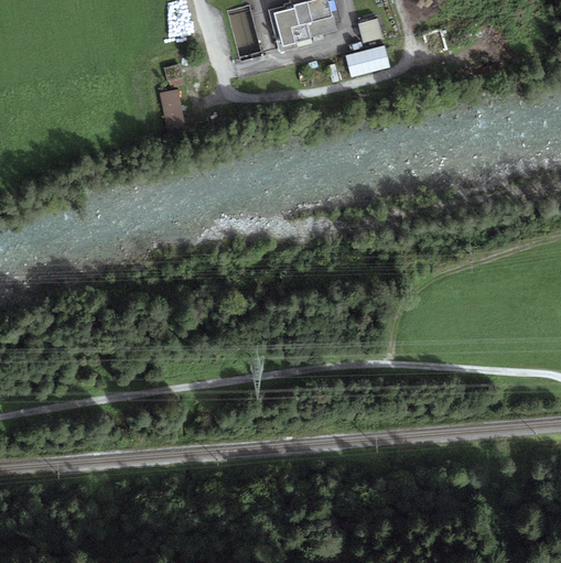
[(327,0),(290,0),(291,3),(269,9),(280,51),(298,46),(297,39),(335,29),(327,0)]
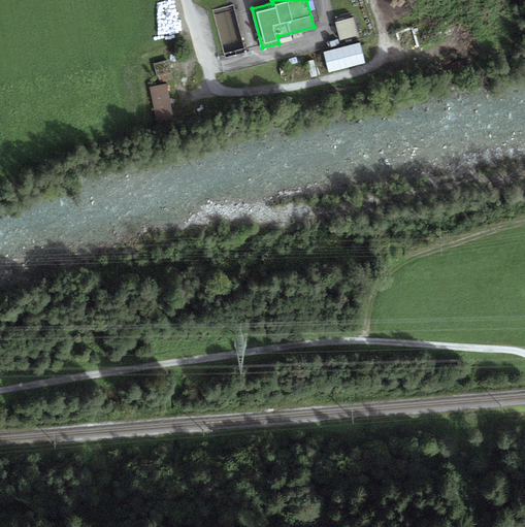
[(353,19),(335,23),(339,38),(357,34),(353,19)]
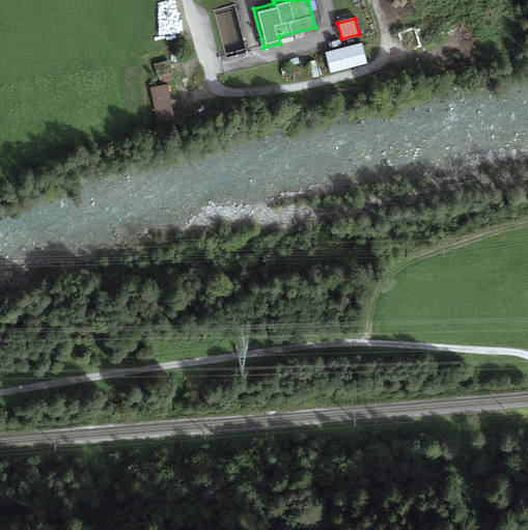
[(365,63),(361,43),(326,51),(331,72),(365,63)]
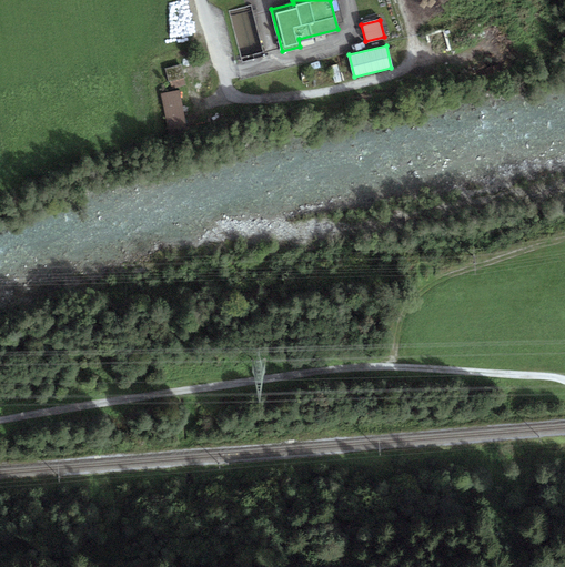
[(180,66),(165,69),(169,82),(183,79),(180,66)]
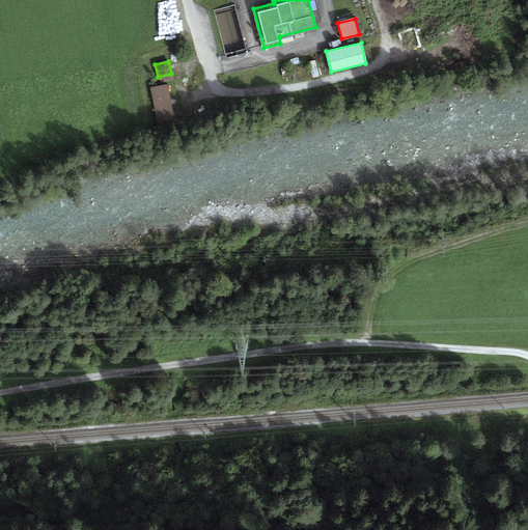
[(169,87),(150,90),(155,120),(172,117),(169,87)]
